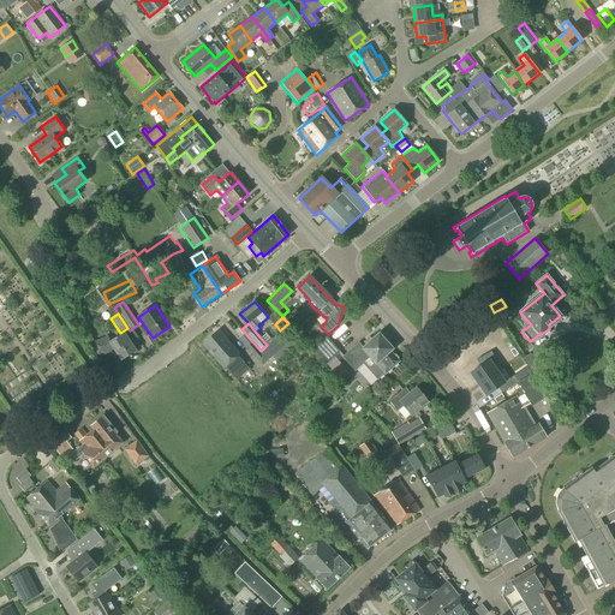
[(249,369),(238,357),(240,354),(219,330),(203,344),(224,369),(225,368),(236,381),(249,369)]
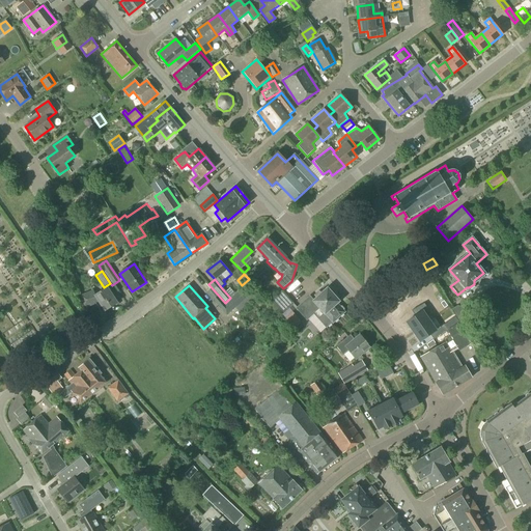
[(239,312),(255,298),(245,285),(230,298),(225,303),(224,303),(218,296),(213,300),(226,315),(234,308),(239,312)]
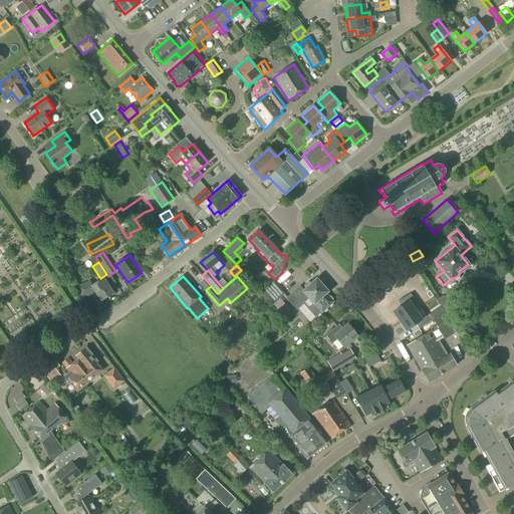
[(113,293),(103,278),(91,286),(89,282),(77,287),(81,298),(92,294),(97,303),(100,301),(101,301),(113,293)]
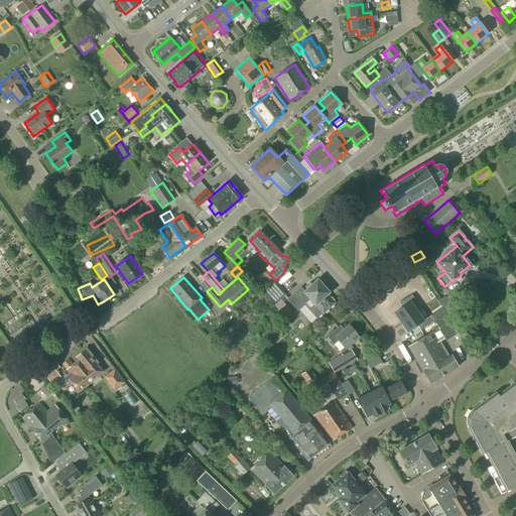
[(329,293),(317,280),(304,292),(300,288),(287,299),(297,310),(304,304),(310,311),(306,314),(311,320),(315,316),(316,318),(323,313),(323,314),(335,303),(334,302),(335,301),(331,297),(330,298),(327,295),(329,293)]
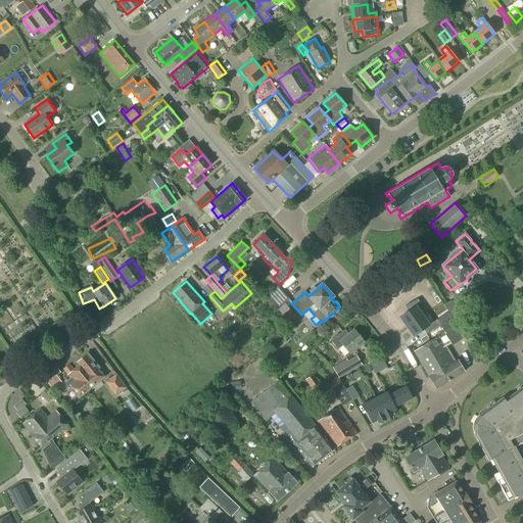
[(290,323),(297,317),(284,303),(289,299),(278,287),(267,297),(290,323)]
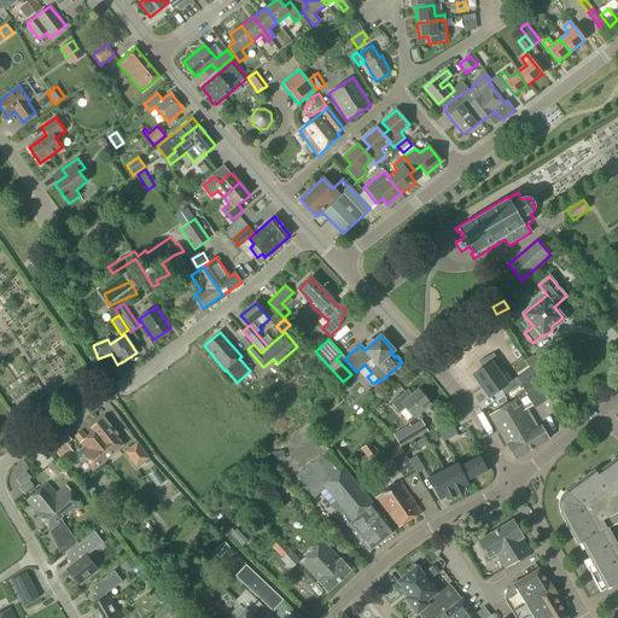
[(448,361),(454,355),(444,344),(438,350),(448,361)]
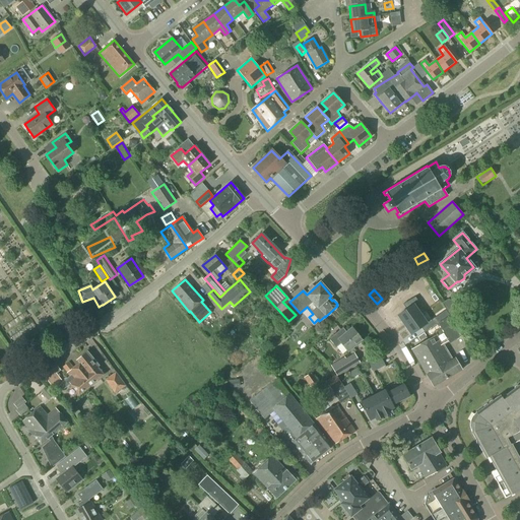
[(413,299),(402,305),(406,310),(398,316),(404,326),(420,314),(413,305),(416,303),(413,299)]
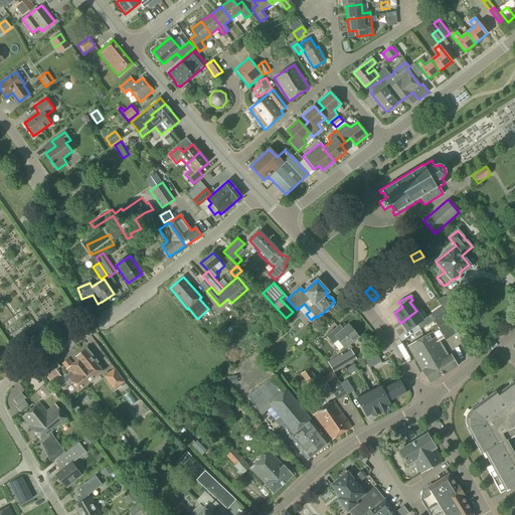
[(456,308),(457,301),(456,301),(456,300),(444,297),(438,301),(446,314),(447,313),(448,314),(454,311),(453,310),(454,309),(454,308),(456,308)]
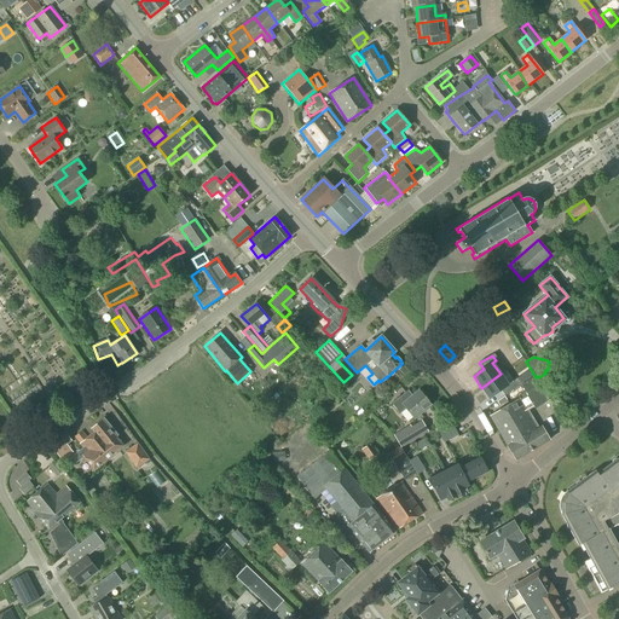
[(248,388),(259,380),(253,371),(242,380),(248,388)]
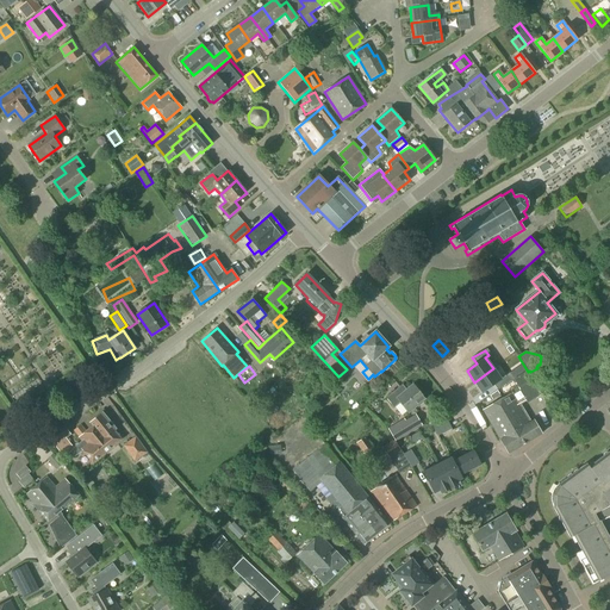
[(493,368),(474,383),(483,393),(492,386),(497,392),(509,384),(504,378),(500,380),(493,368)]
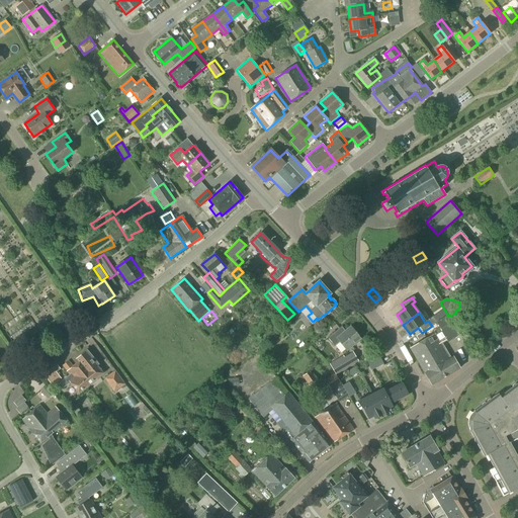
[(448,342),(452,339),(458,335),(447,316),(436,322),(440,328),(434,332),(435,333),(424,340),(410,348),(432,385),(459,368),(452,357),(451,358),(442,343),(447,340),(448,342)]
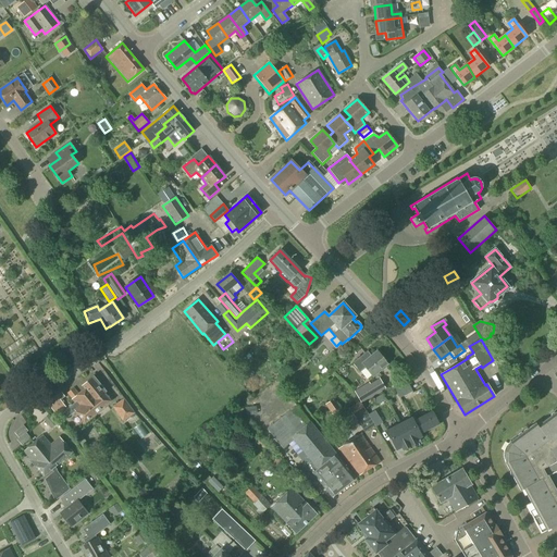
[(126,342),(116,347),(120,353),(130,346),(126,342)]
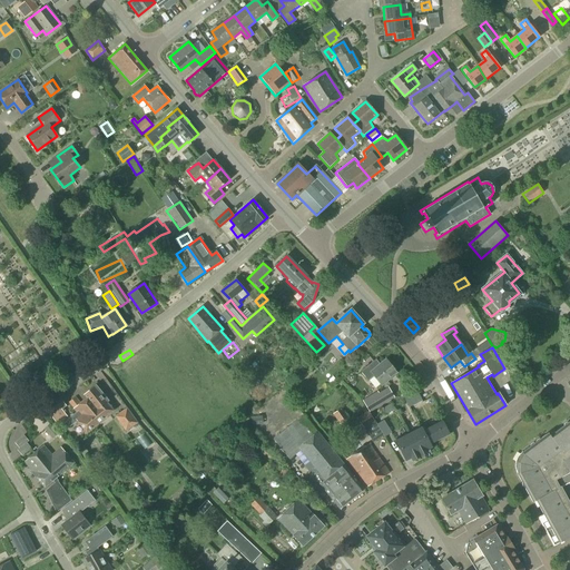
[(380,365),(375,360),(360,372),(367,381),(373,376),(381,385),(396,373),(385,360),(380,365)]
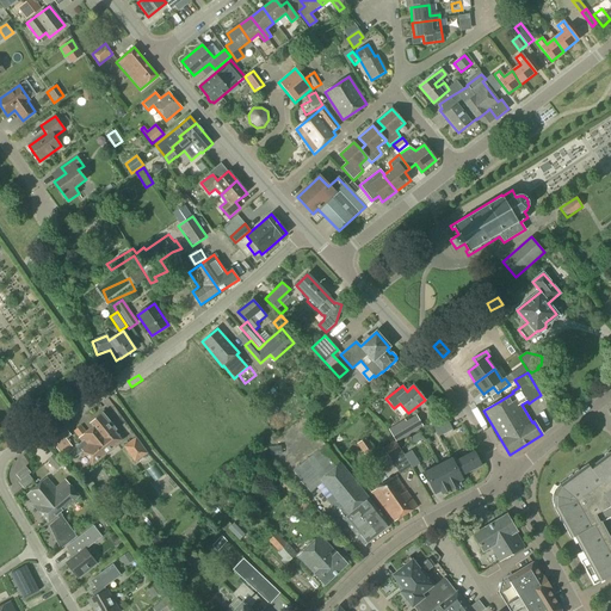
[(308,425),(315,419),(308,409),(306,413),(301,418),(308,425)]
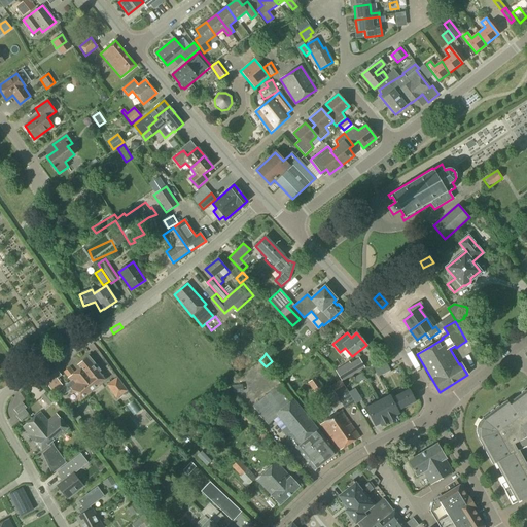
[(78,380),(89,392),(104,380),(98,372),(100,371),(89,356),(78,365),(80,367),(74,373),(70,367),(64,373),(71,381),(73,383),(78,380)]
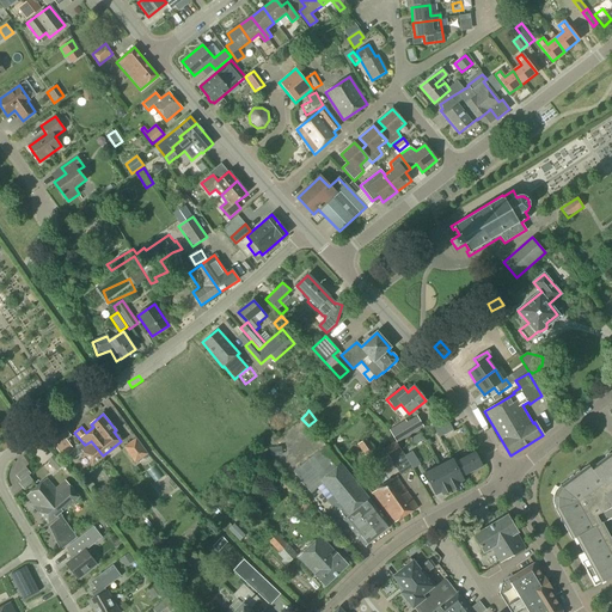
[(439,438),(453,430),(446,416),(432,424),(439,438)]
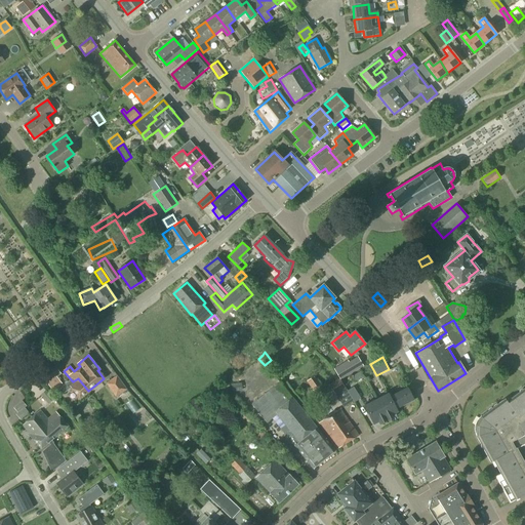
[(342,379),(366,366),(362,358),(338,372),(342,379)]
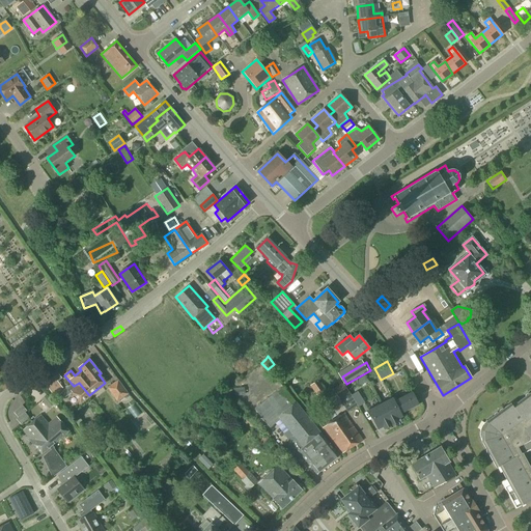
[(53,395),(62,389),(57,382),(61,379),(55,370),(42,380),(53,395)]
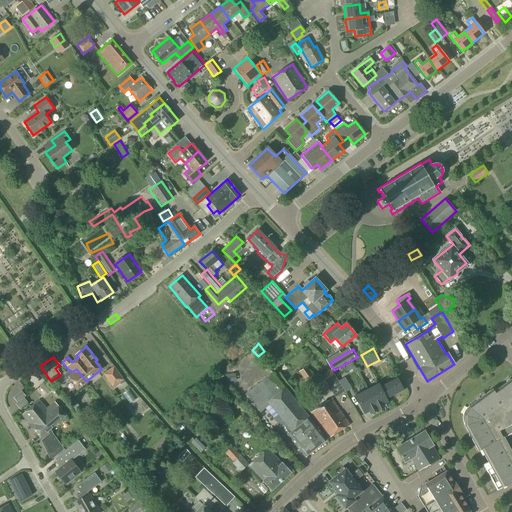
[(305,381),(313,375),(306,366),(298,372),(305,381)]
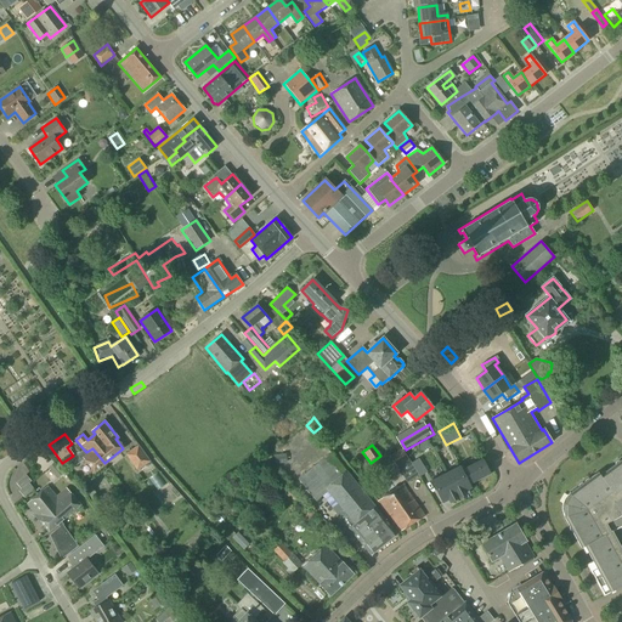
[(137,473),(150,462),(136,447),(124,458),(137,473)]
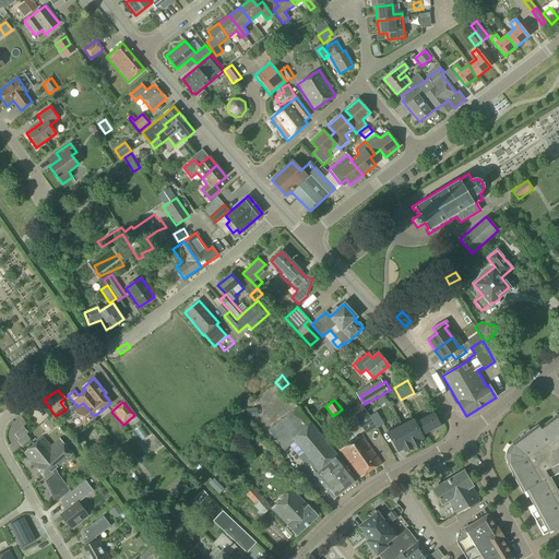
[(84,424),(94,416),(83,403),(78,406),(75,404),(63,413),(68,418),(75,413),(84,424)]
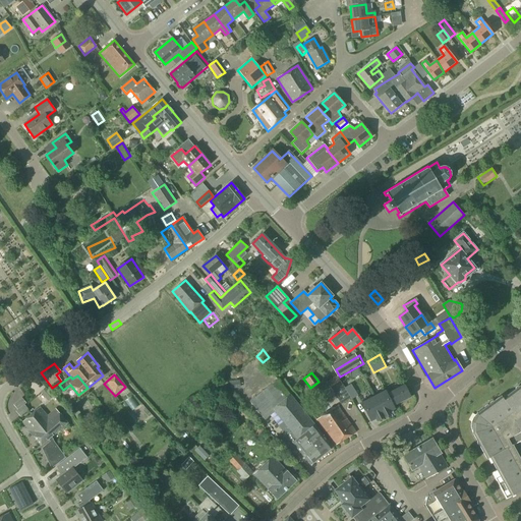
[(333,393),(343,387),(336,375),(327,383),(333,393)]
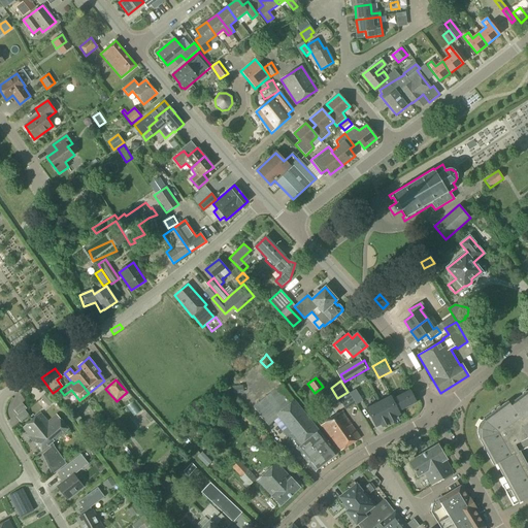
[(283,386),(282,385),(253,407),(258,414),(255,416),(265,428),(278,418),(287,428),(282,432),(287,437),(286,438),(292,447),(294,446),(315,471),(336,454),(284,387),(283,385),(283,386)]
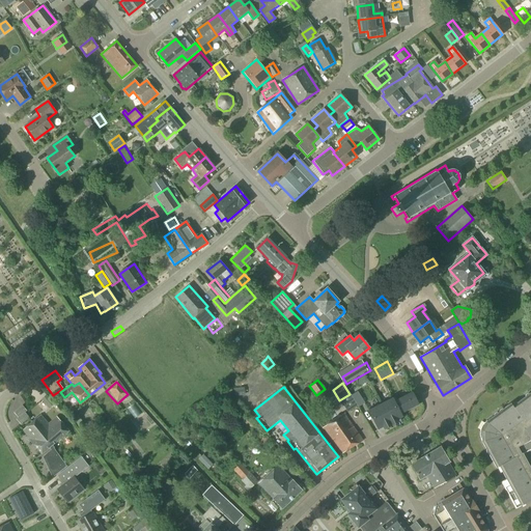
[(530,391),(512,406),(510,402),(486,421),(484,422),(482,423),(481,425),(480,426),(479,428),(478,430),(478,432),(478,435),(478,437),(479,439),(480,440),(481,442),(497,469),(499,467),(506,479),(499,483),(499,484),(502,482),(516,509),(530,500),(530,465),(530,466),(523,453),(530,449),(530,391)]
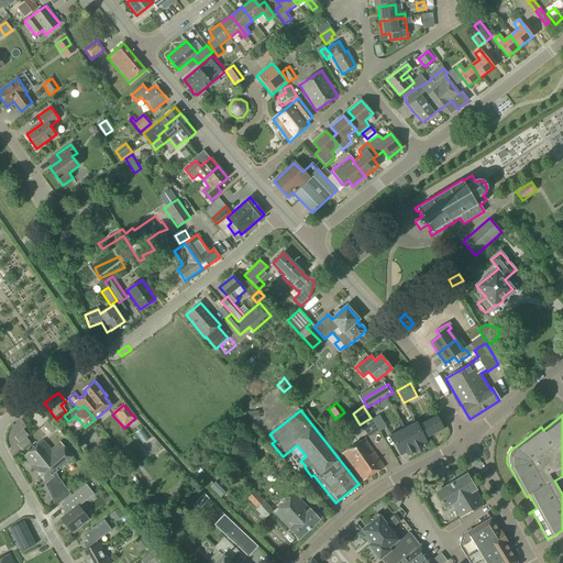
[(378,416),(372,419),(379,432),(386,428),(378,416)]
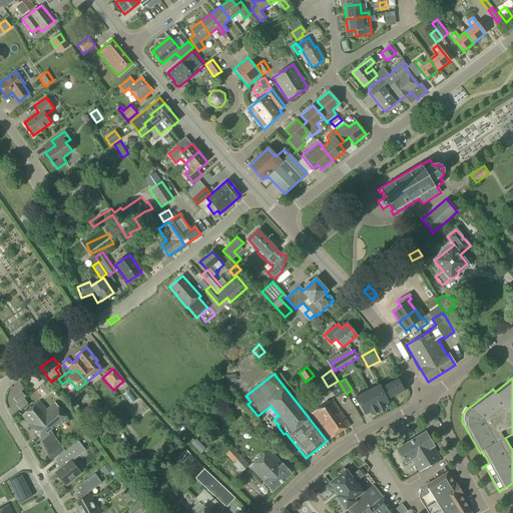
[(380,389),(386,400),(403,391),(402,389),(404,389),(400,381),(398,382),(397,380),(380,389)]
